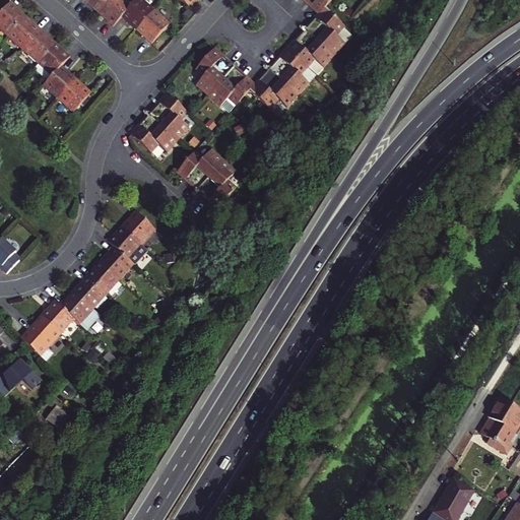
[(101,13),(113,0),(85,0),(83,2),(89,8),(91,6),(101,13)]
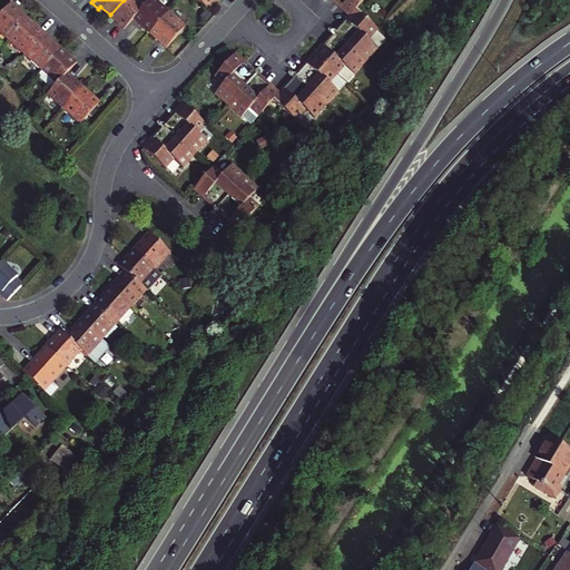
[(143,11),(131,0),(124,0),(110,15),(119,25),(117,27),(124,31),(133,21),(143,11)]
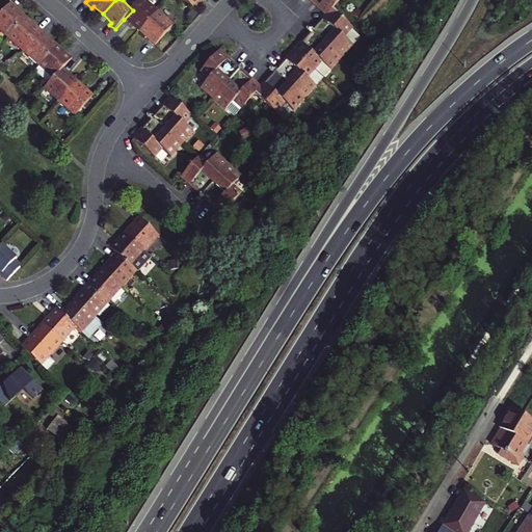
[(142,0),(133,10),(124,20),(130,26),(132,24),(141,32),(158,14),(142,0)]
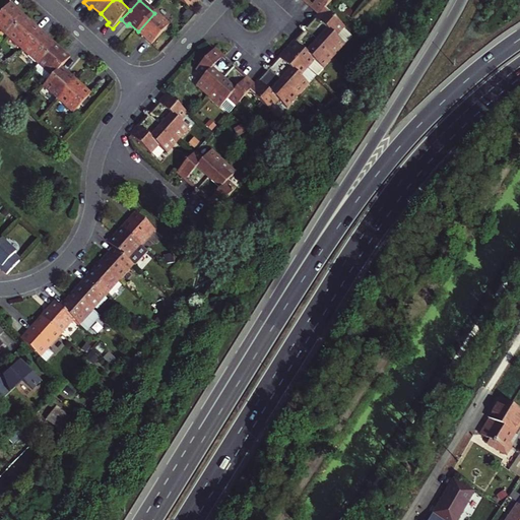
[(175,0),(187,10),(193,3),(195,6),(200,0),(175,0)]
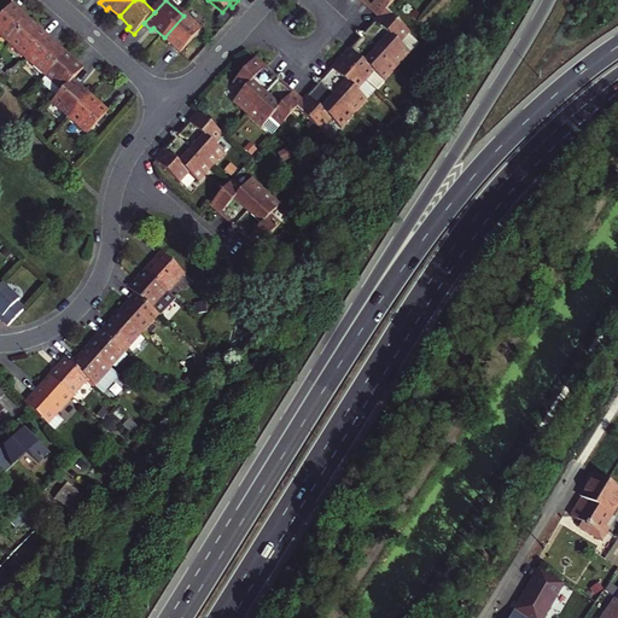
[(369,9),(379,17),(383,13),(384,12),(395,0),(354,0),(367,11),(369,9)]
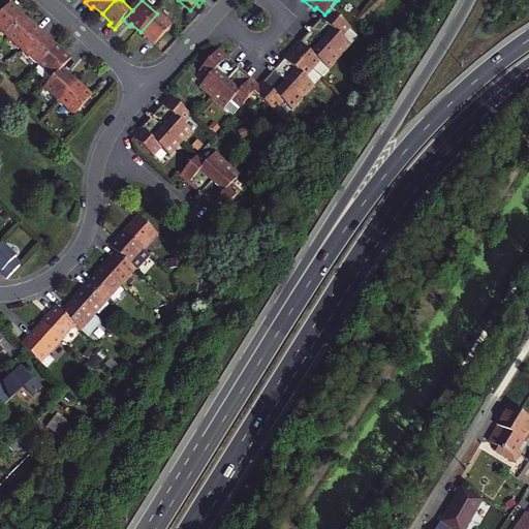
[(0,17),(0,33),(7,40),(24,22),(14,13),(17,11),(10,5),(0,17)]
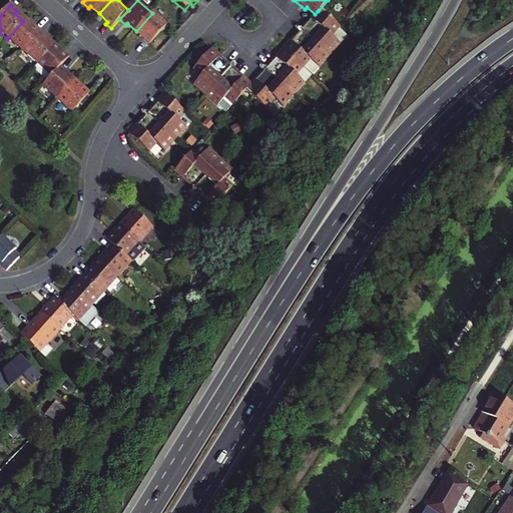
[(315,14),(298,32),(327,58),(339,45),(338,45),(345,37),(338,29),(318,11),(315,14)]
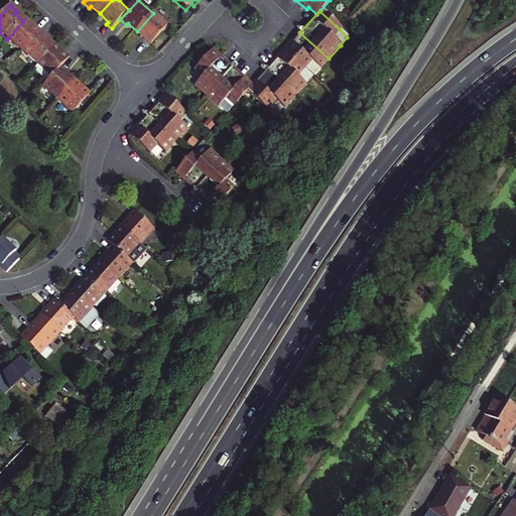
[(168,28),(153,13),(137,31),(145,39),(143,41),(150,47),(168,28)]
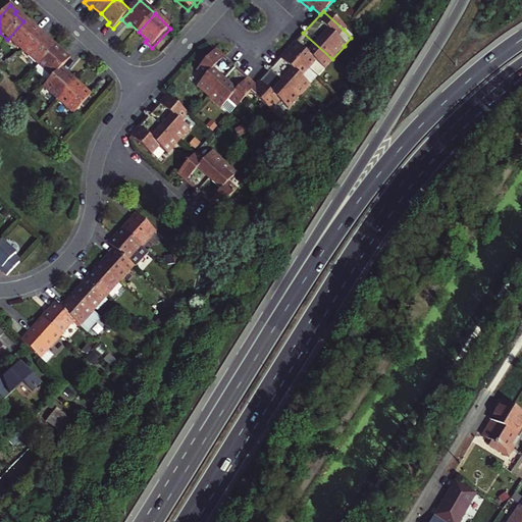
[(7,40),(21,53),(41,32),(34,27),(33,29),(23,21),(7,40)]
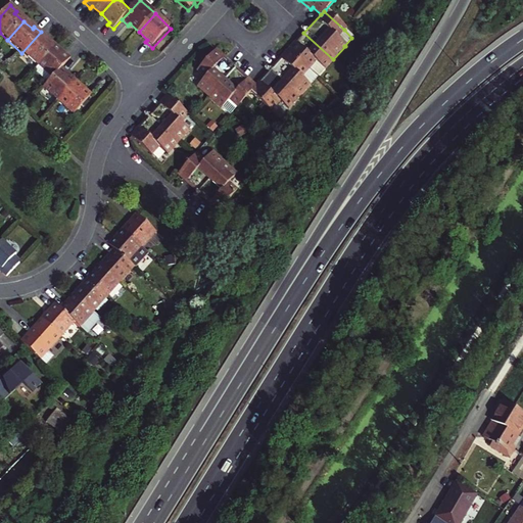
[(21,53),(37,66),(54,48),(44,39),(46,37),(41,32),(21,53)]
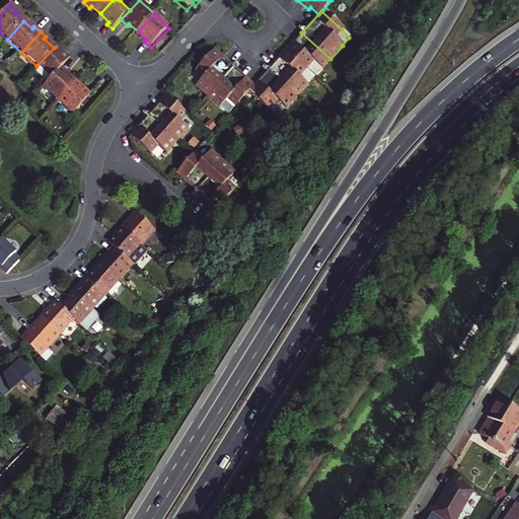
[(287,54),(305,70),(312,62),(320,70),(330,59),(301,32),(291,44),(294,47),(287,54)]
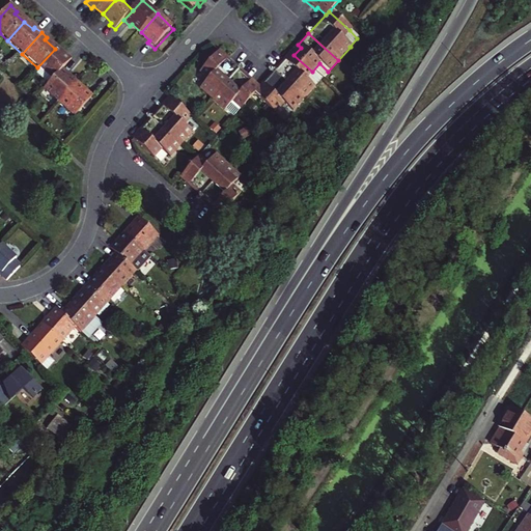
[(52,81),(62,70),(72,60),(65,54),(63,56),(55,49),(37,67),(52,81)]
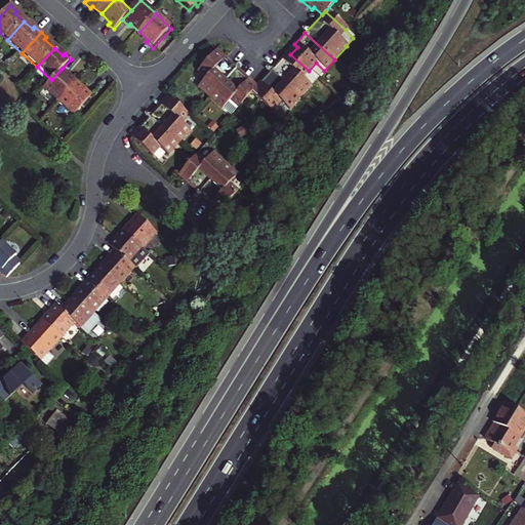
[(220,61),(212,53),(196,71),(204,79),(197,86),(209,97),(235,70),(223,58),(220,61)]
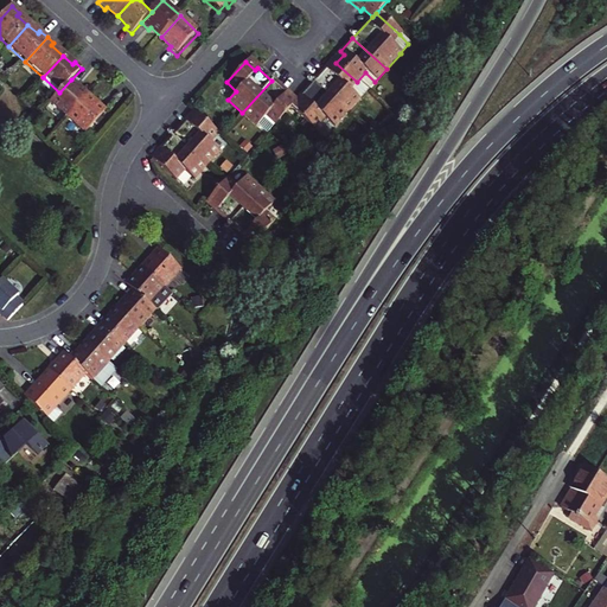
[(349,91),(357,82),(336,63),(327,72),(325,69),(311,84),(345,115),(358,101),(349,91)]
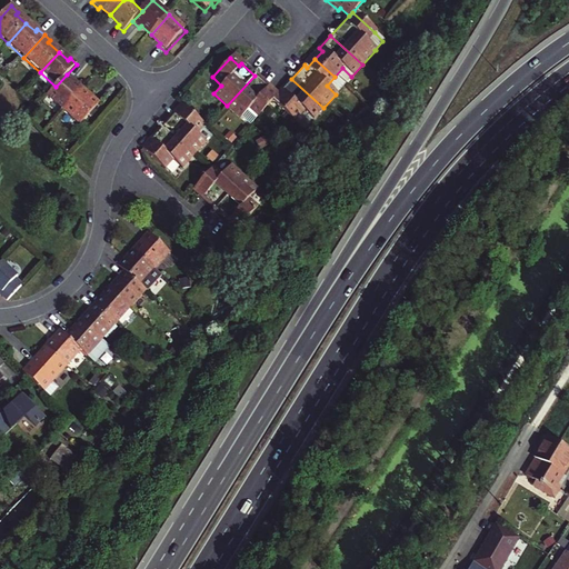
[(47,96),(62,110),(80,90),(71,82),(73,80),(67,75),(56,87),(51,92),(47,96)]
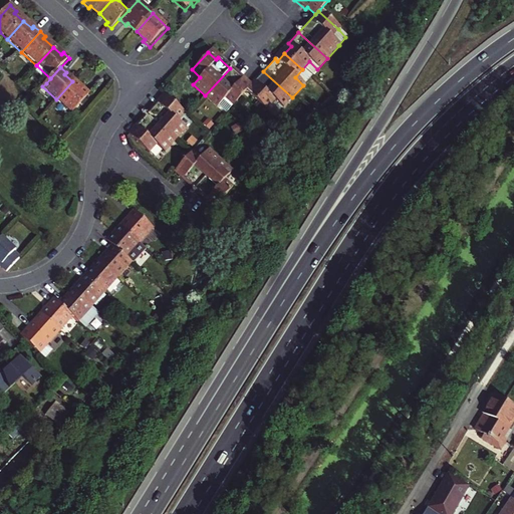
[(230,68),(205,95),(216,106),(224,98),(232,105),(246,90),(248,88),(240,81),(242,79),(230,68)]
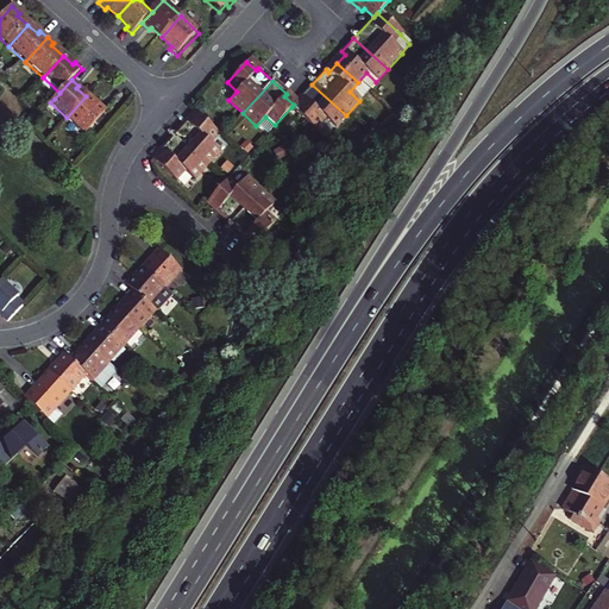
[(294,105),(292,107),(315,130),(324,120),(333,129),(346,115),(312,85),(294,105)]
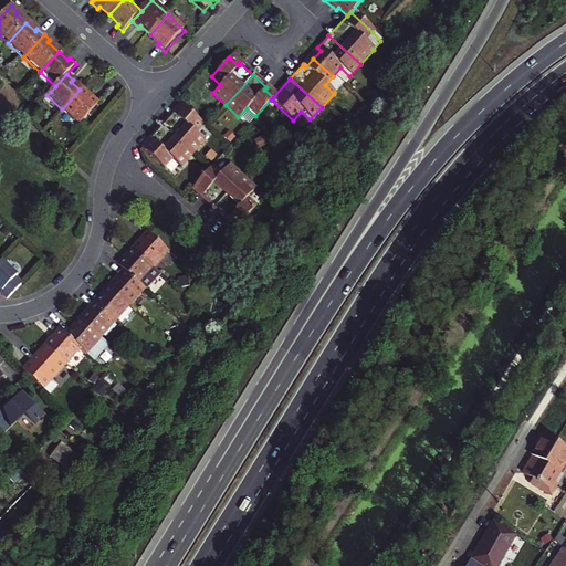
[(80,90),(62,109),(79,125),(100,104),(92,97),(90,100),(80,90)]
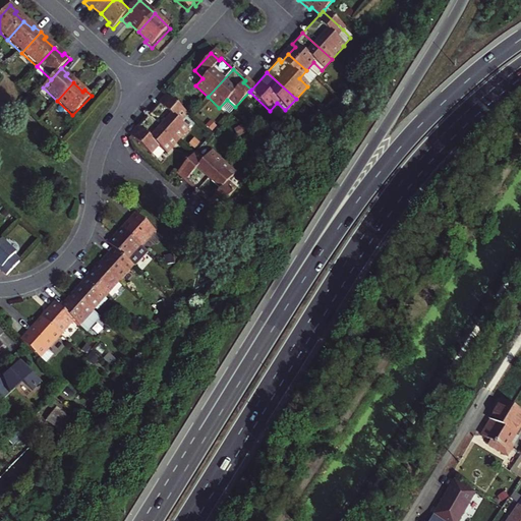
[(160,103),(149,116),(177,142),(188,130),(180,123),(187,115),(168,98),(162,105),(160,103)]
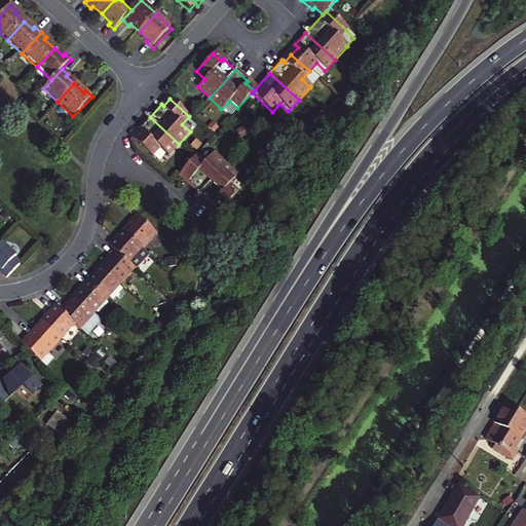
[(179,144),(150,117),(139,129),(141,132),(134,139),(152,156),(160,148),(167,155),(179,144)]
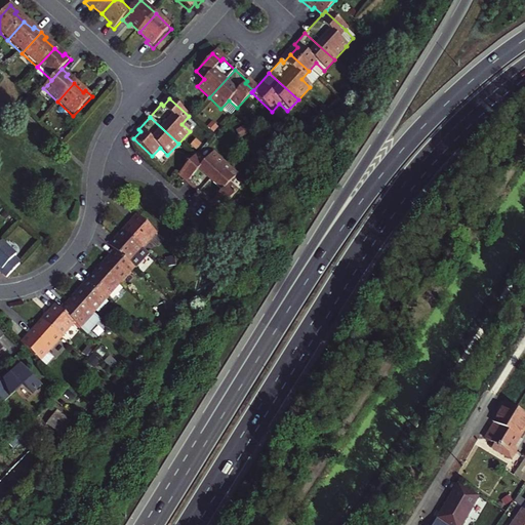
[(185,180),(197,192),(224,162),(211,151),(204,159),(197,152),(179,171),(187,177),(185,180)]
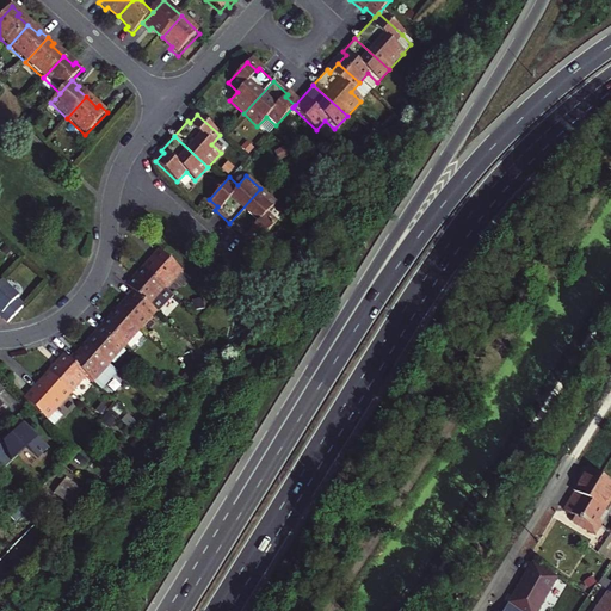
[(260,189),(229,223),(244,236),(246,233),(255,241),(275,220),(265,211),(275,202),(260,189)]
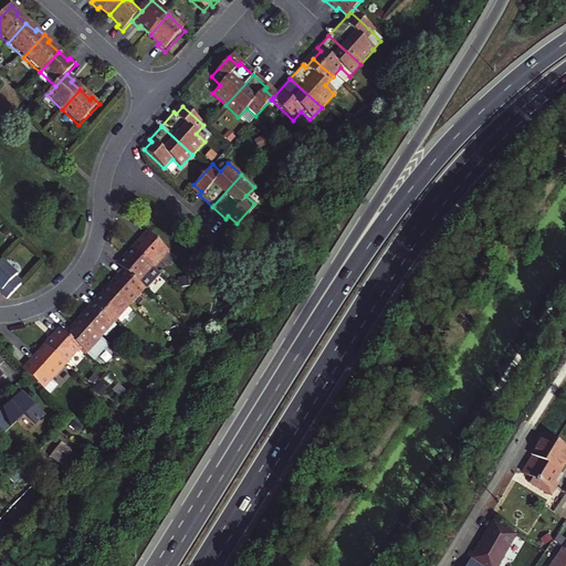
[(134,248),(154,266),(168,250),(145,230),(139,237),(142,239),(134,248)]
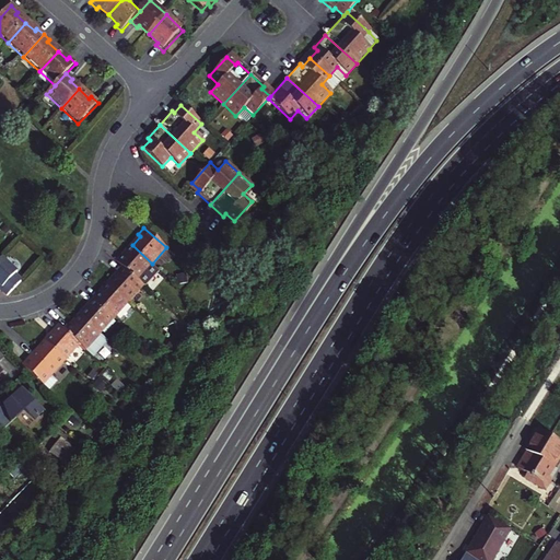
[(120,265),(143,286),(159,269),(152,264),(132,245),(123,256),(120,254),(115,259),(120,265)]
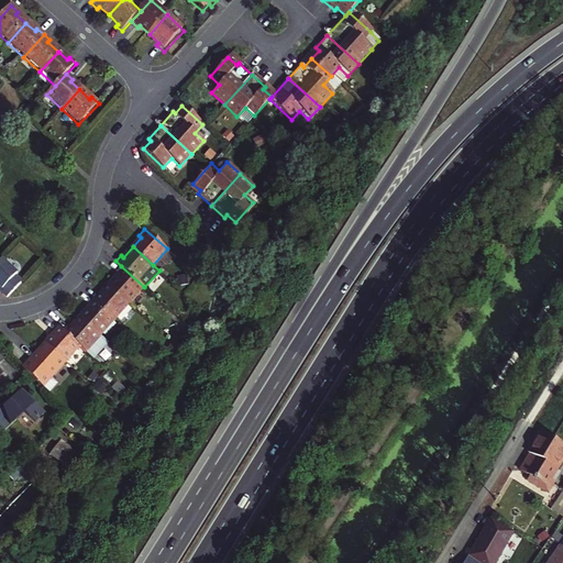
[(8,297),(22,282),(14,274),(17,272),(2,257),(0,258),(0,285),(2,287),(0,289),(8,297)]
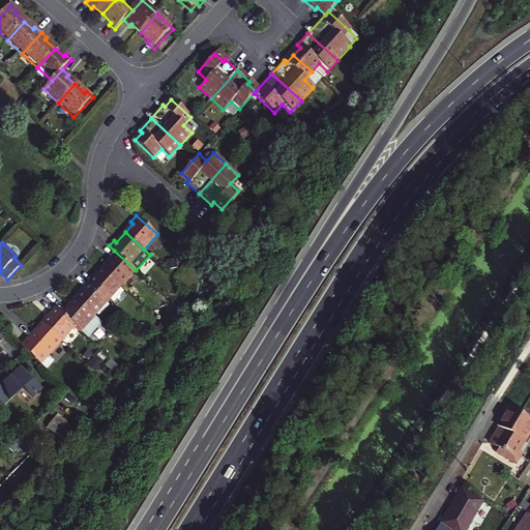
[(104,267),(122,284),(136,270),(114,251),(109,257),(111,259),(104,267)]
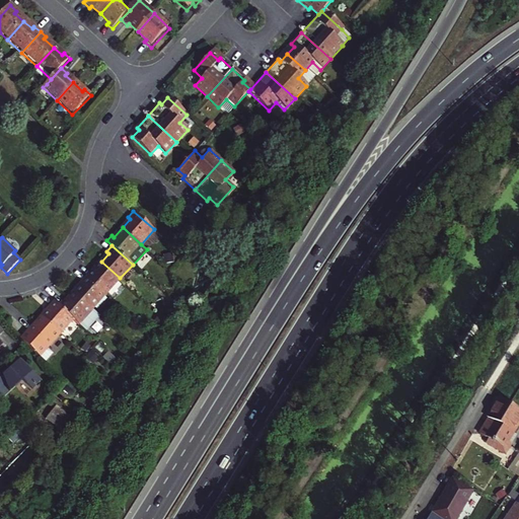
[(85,275),(106,293),(120,278),(101,262),(93,271),(91,269),(85,275)]
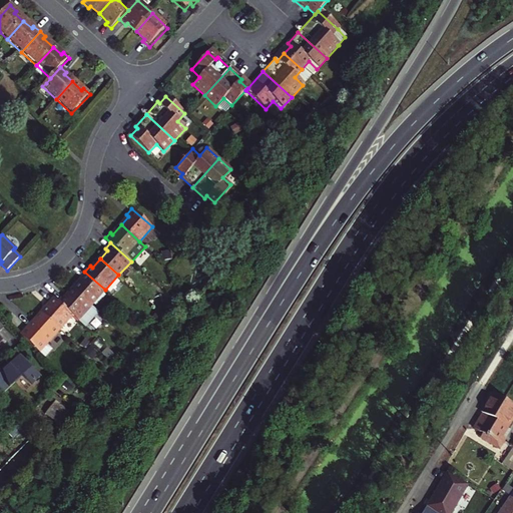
[(81,280),(74,288),(92,304),(105,290),(84,272),(79,278),(81,280)]
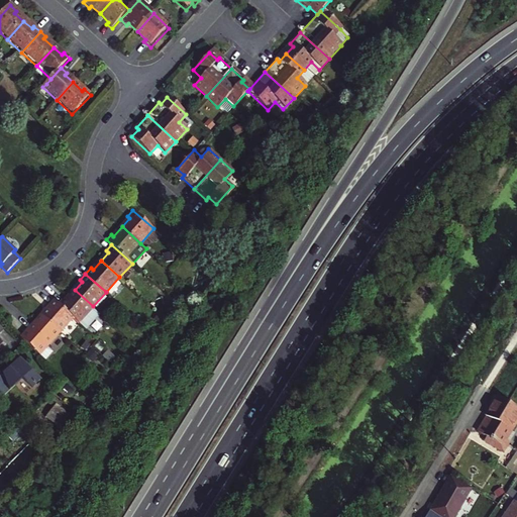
[(59,303),(74,316),(87,328),(100,313),(93,306),(75,290),(66,300),(64,298),(59,303)]
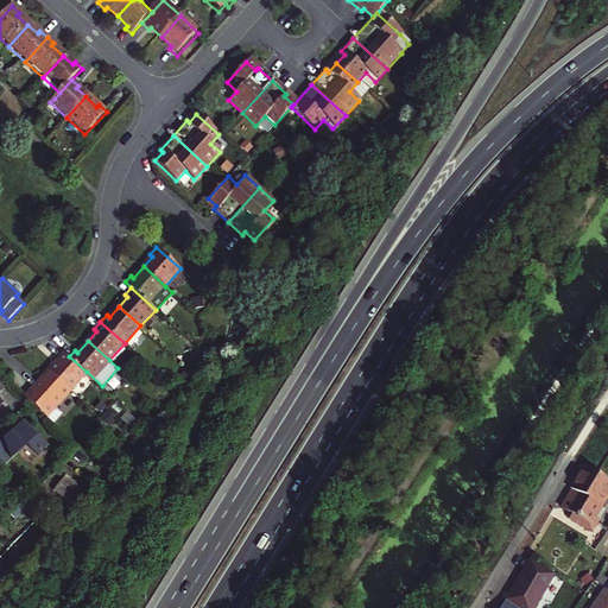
[(50,369),(73,388),(87,372),(69,356),(63,350),(57,358),(59,360),(50,369)]
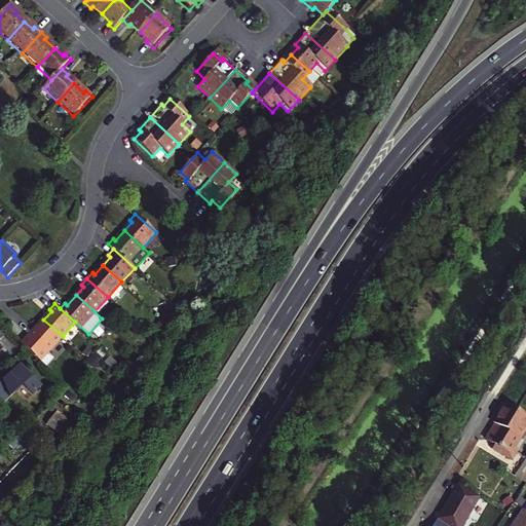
[(21,341),(40,362),(63,336),(43,320),(35,329),(33,328),(21,341)]
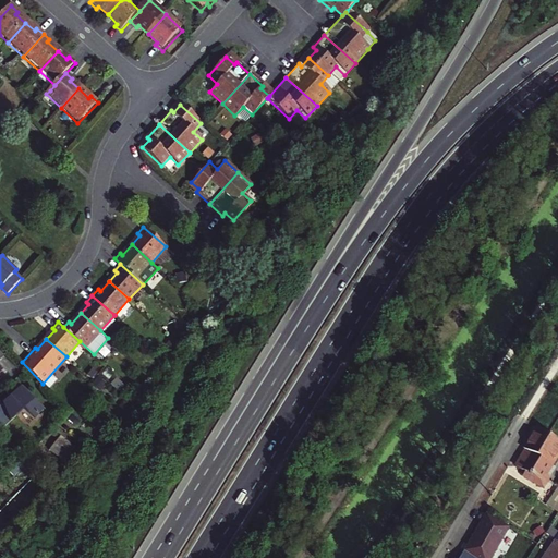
[(44,408),(22,386),(11,396),(13,398),(4,407),(14,416),(24,408),(33,417),(44,408)]
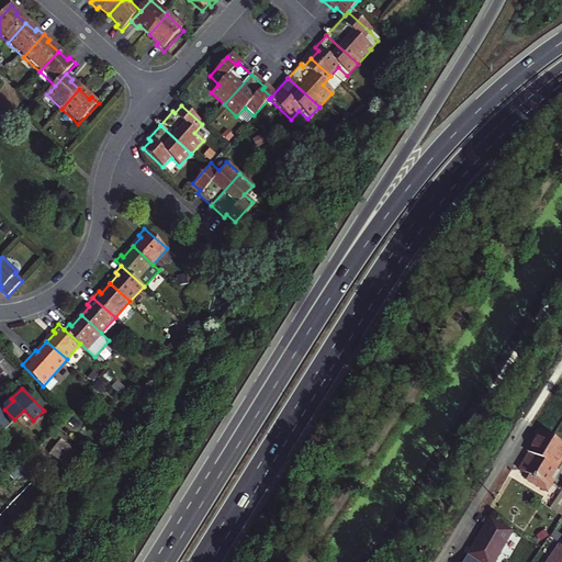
[(4,409),(0,412),(0,414),(9,424),(14,419),(4,409)]
